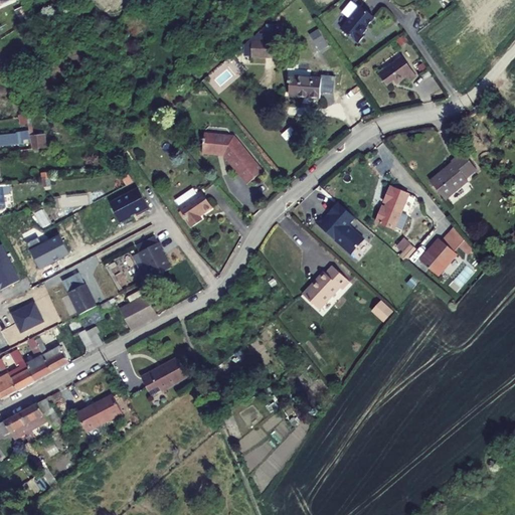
[(359,1),(339,23),(356,38),(362,31),(361,29),(365,25),(363,23),(372,13),(359,1)]
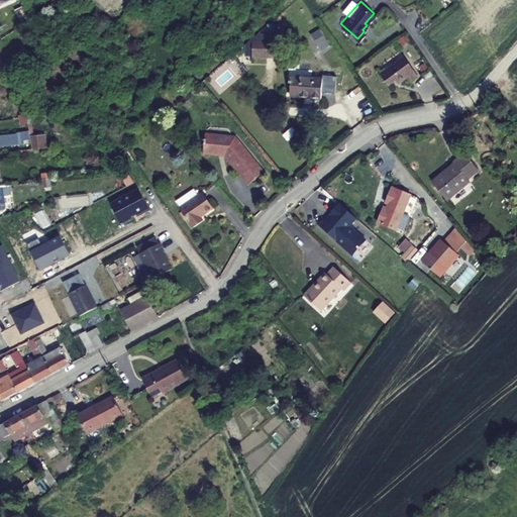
[(405,29),(398,34),(403,39),(409,34),(405,29)]
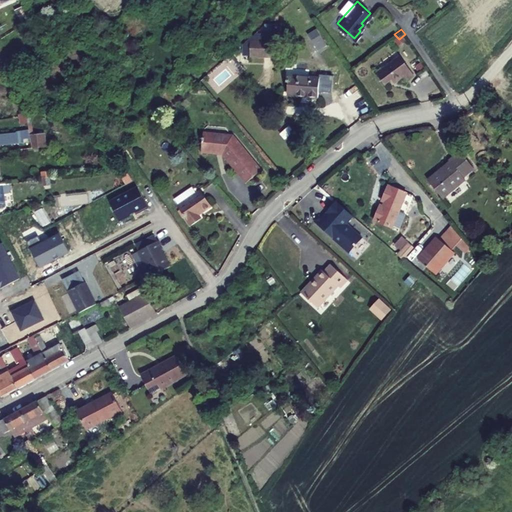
[(278,39),(252,40),(253,56),(279,55),(278,39)]
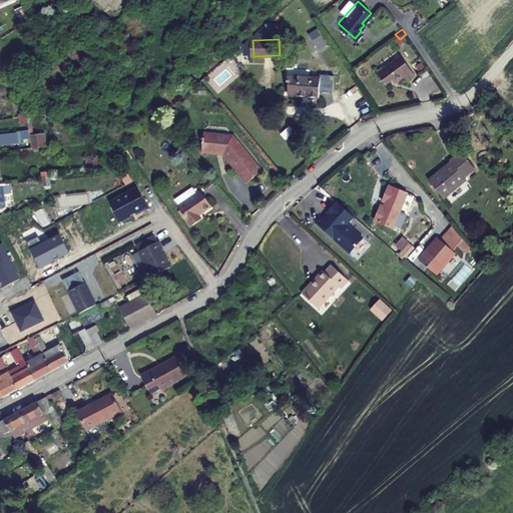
[(403,54),(379,70),(387,82),(394,78),(396,80),(406,73),(409,78),(416,72),(403,54)]
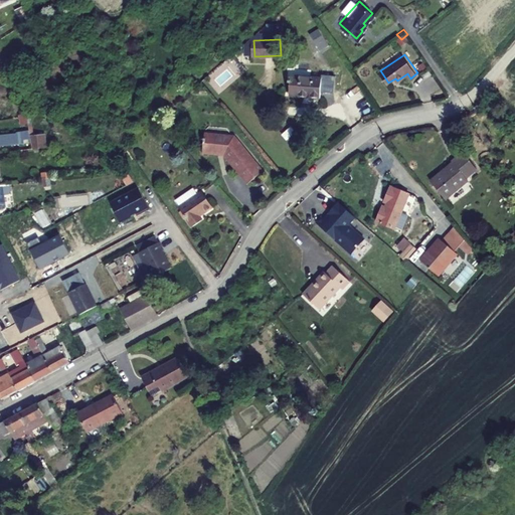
[(330,74),(298,73),(297,90),(318,91),(318,95),(328,96),(330,74)]
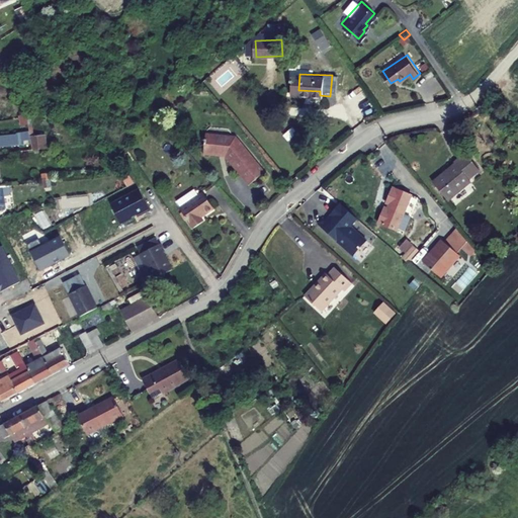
[(18,117),(20,126),(27,125),(25,115),(18,117)]
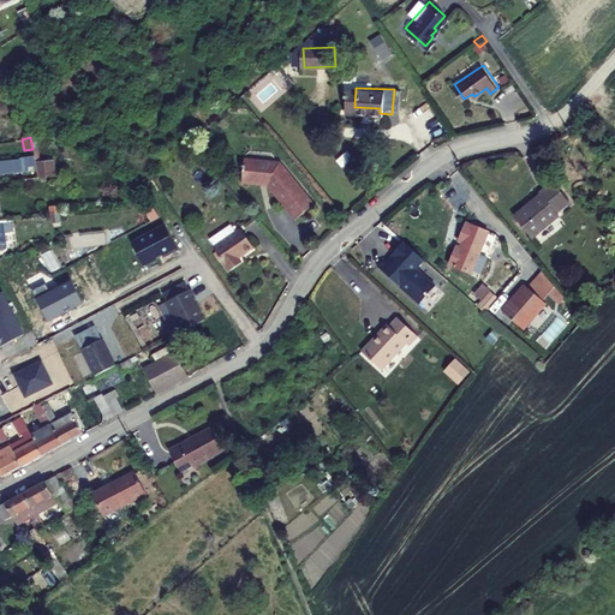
[(58,149),(43,151),(45,161),(46,172),(61,169),(58,149)]
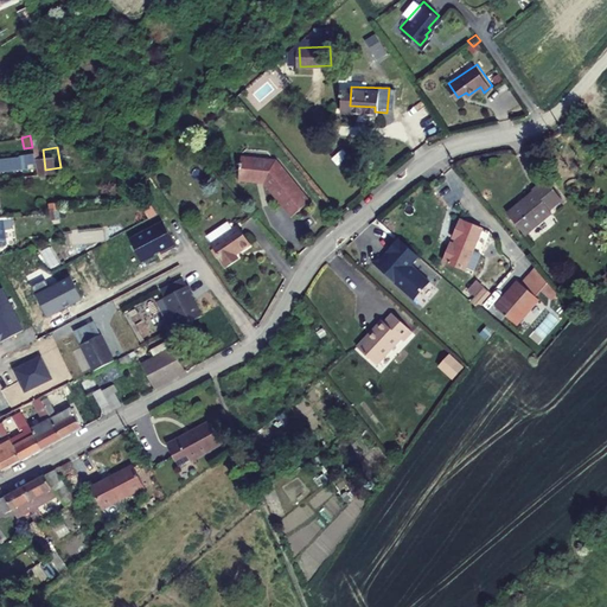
[(43,149),(0,155),(0,167),(29,164),(29,161),(44,159),(43,149)]
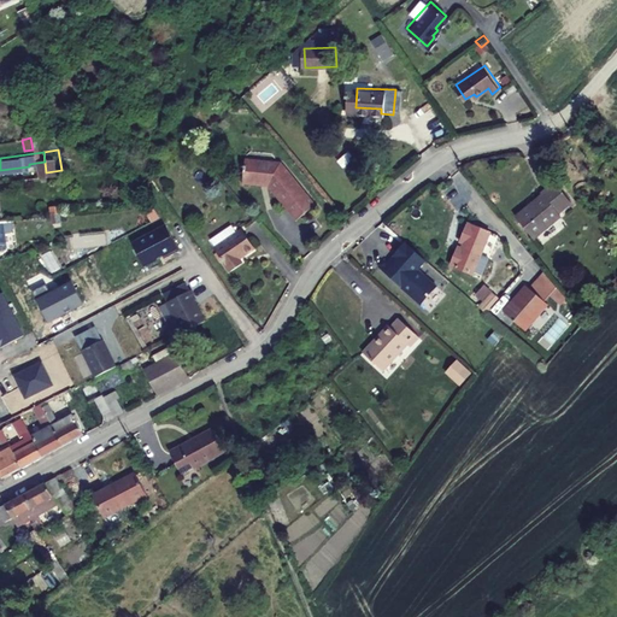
[(278,180),(306,218),(324,206),(294,162),(291,164),(288,160),(283,159),(280,162),(277,159),(265,157),(258,162),(254,180),(270,182),(271,182),(272,181),(274,180),(274,178),(278,180)]
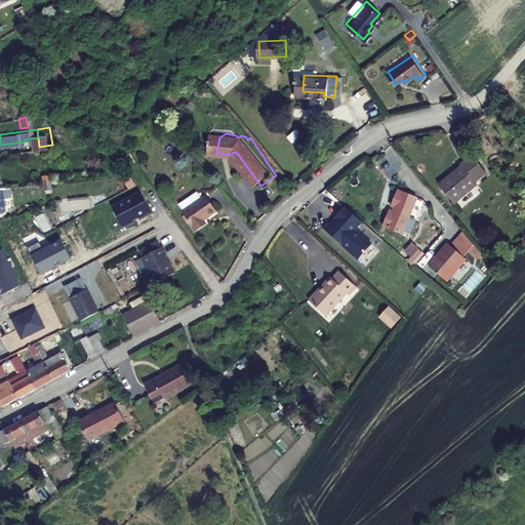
[(438,186),(453,204),(477,186),(475,183),(486,174),(472,156),(460,165),(461,167),(438,186)]
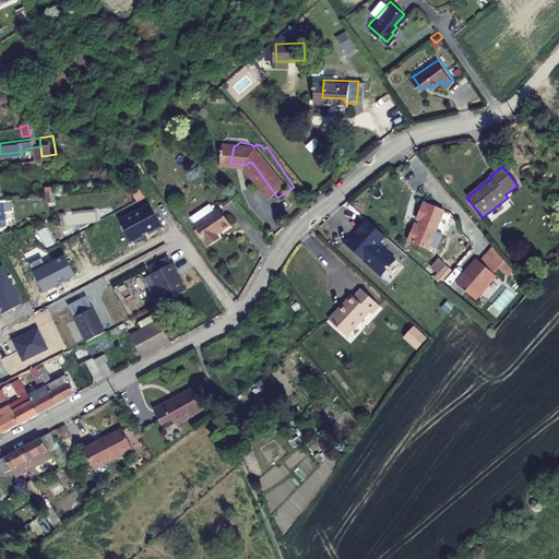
[(60,181),(51,182),(52,190),(61,189),(60,181)]
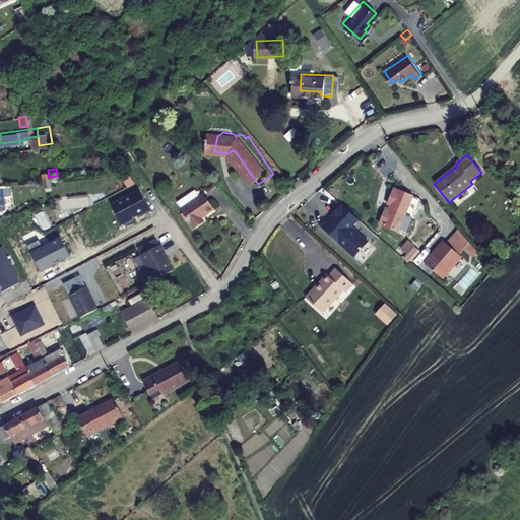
[(57,176),(49,177),(50,185),(58,184),(57,176)]
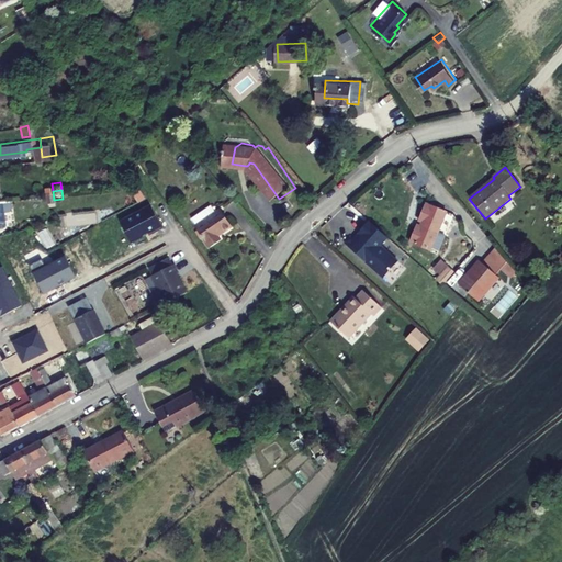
[(3,198),(0,198),(0,226),(7,226),(6,216),(15,215),(14,205),(17,205),(19,203),(21,201),(21,199),(21,197),(21,195),(3,198)]
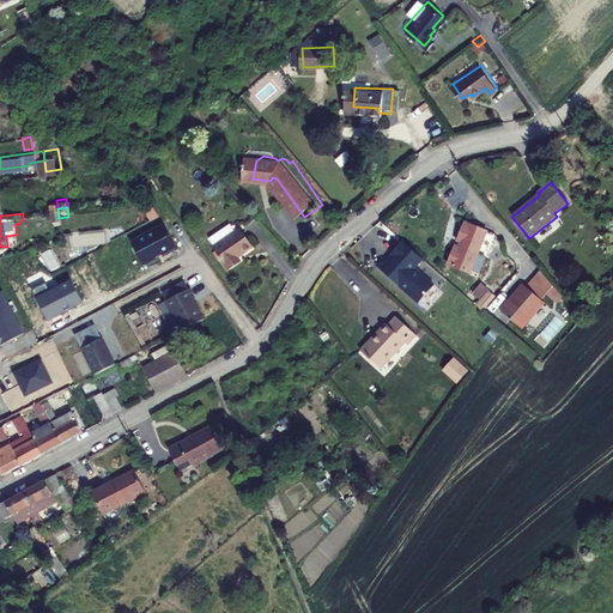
[(485,259),(477,255),(486,232),(465,224),(457,242),(461,243),(459,249),(455,248),(448,265),(469,274),(471,272),(478,275),(485,259)]
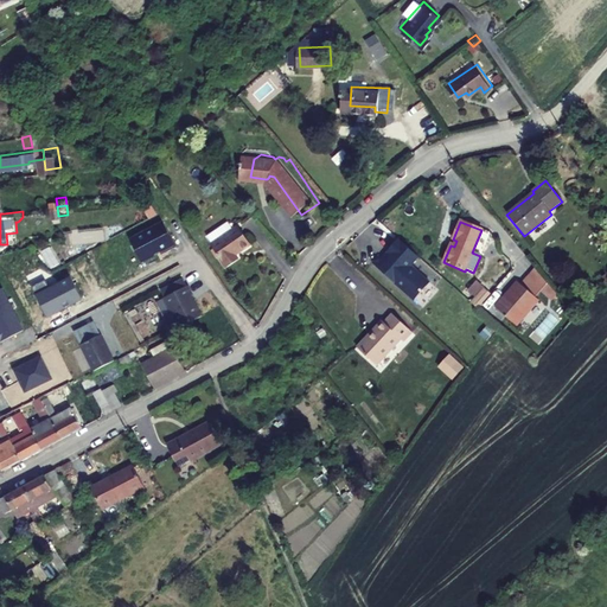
[(250,254),(249,251),(264,242),(253,223),(237,231),(232,224),(218,232),(236,262),(250,254)]
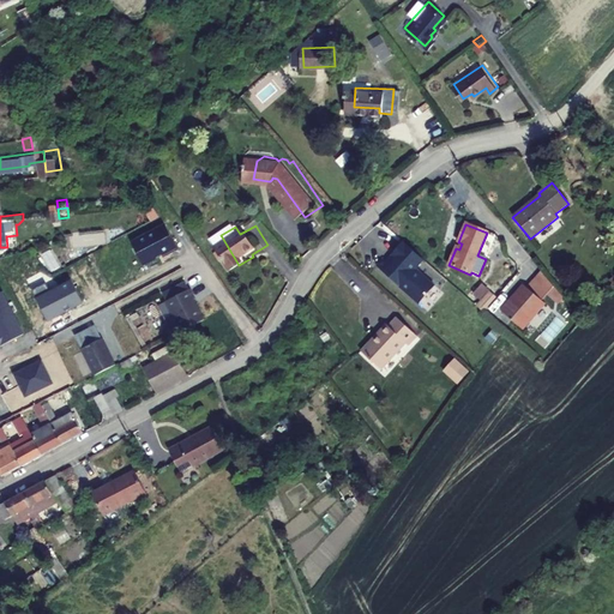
[(425,260),(404,242),(393,256),(395,258),(390,263),(386,259),(379,268),(421,305),(437,287),(417,270),(425,260)]
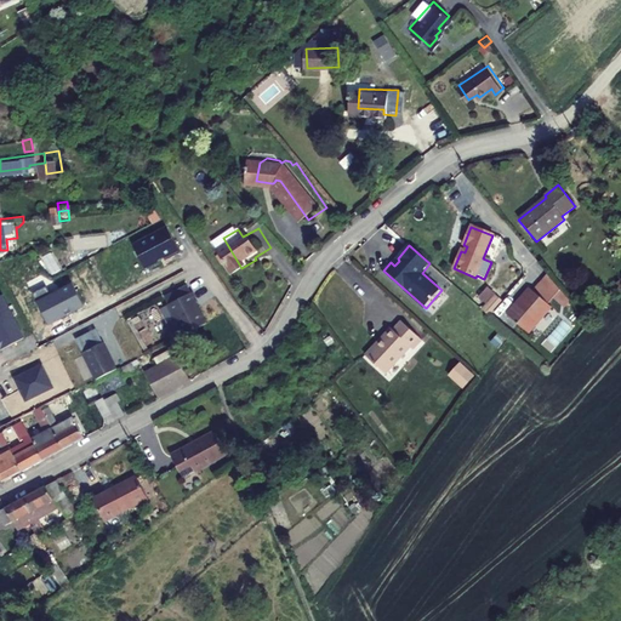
[(44,258),(51,275),(60,273),(52,255),(44,258)]
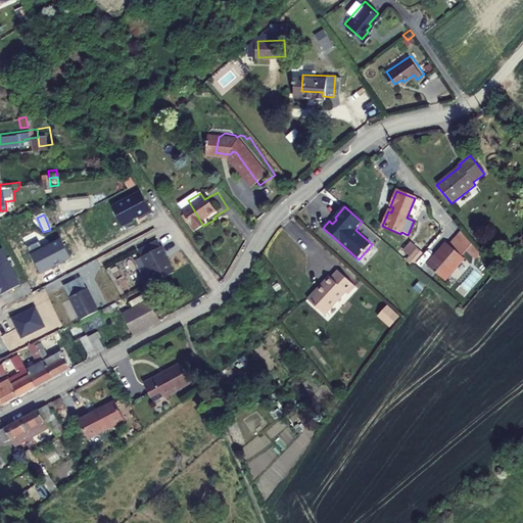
[(156,248),(153,241),(134,250),(138,257),(156,248)]
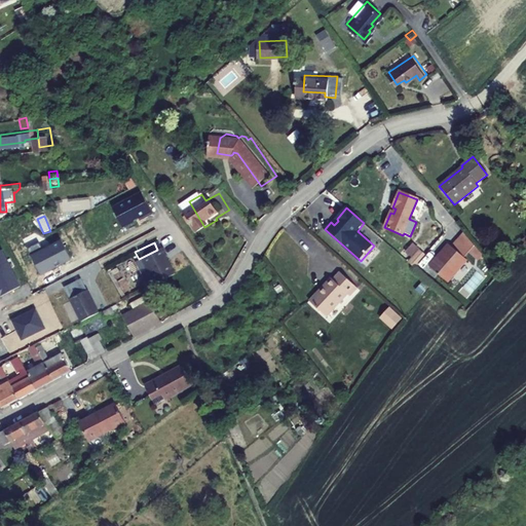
[(448,283),(467,260),(449,245),(429,267),(448,283)]
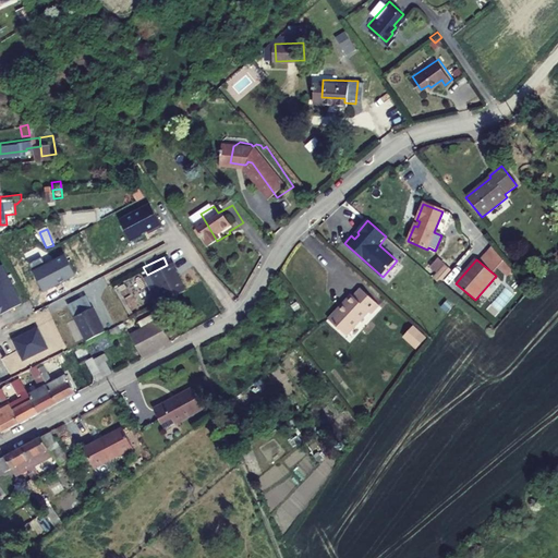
[(45,264),(13,280),(25,300),(56,283),(45,264)]
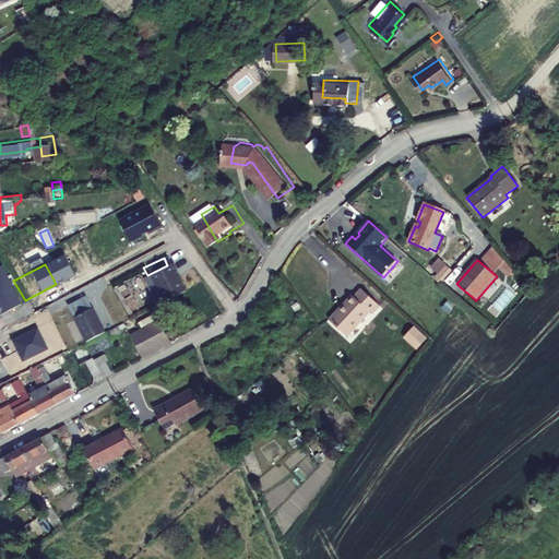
[(174,273),(169,264),(167,265),(147,275),(161,304),(181,293),(171,274),(174,273)]
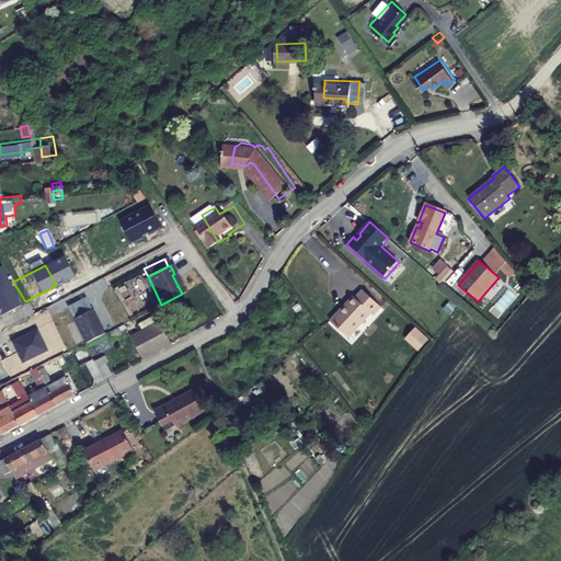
[(448,267),(436,281),(443,286),(454,273),(448,267)]
